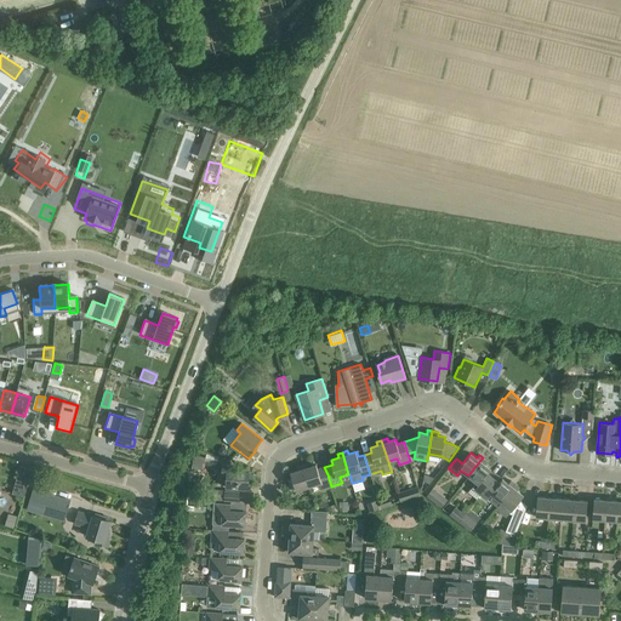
[(194,454),(191,466),(201,469),(204,456),(194,454)]
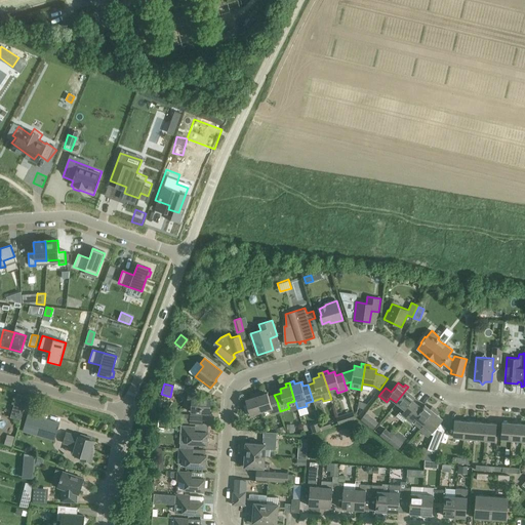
[(185,387),(175,384),(173,392),(183,394),(185,387)]
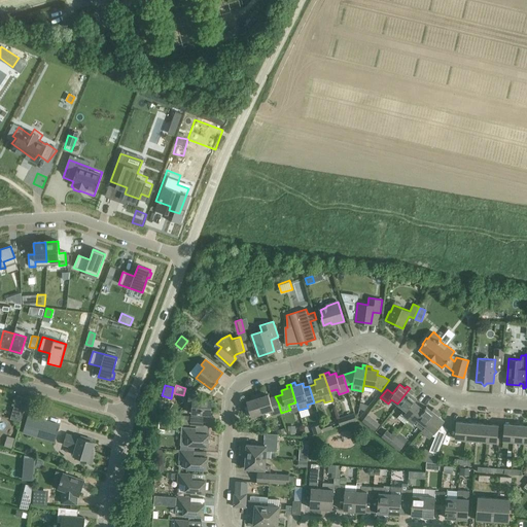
[(400,413),(409,420),(420,406),(415,401),(417,398),(412,394),(414,392),(410,388),(397,403),(403,409),(400,413)]
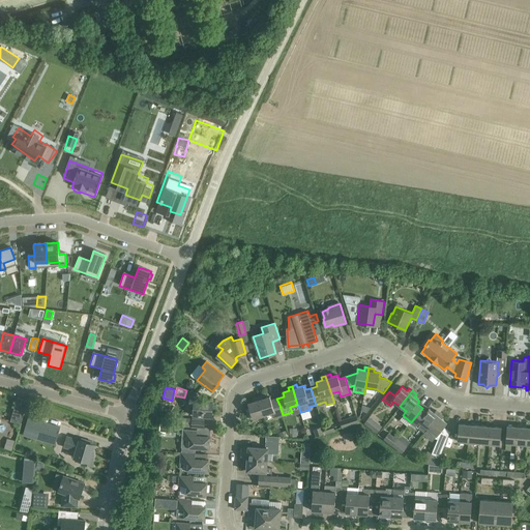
[(258,396),(264,415),(273,412),(274,418),(283,415),(280,405),(276,399),(271,400),(270,396),(264,399),(263,395),(258,396)]
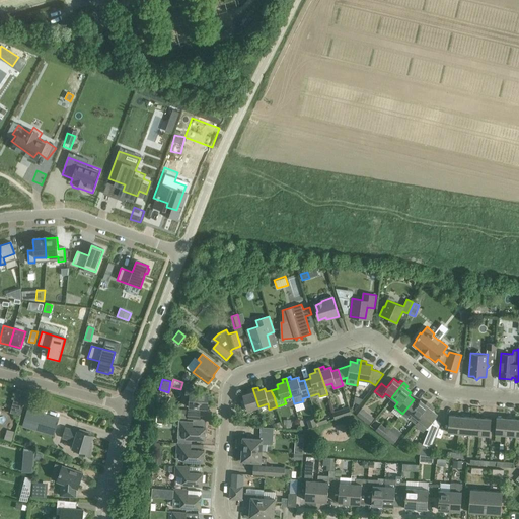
[(197,388),(187,388),(187,398),(190,398),(190,408),(208,409),(209,394),(197,393),(197,388)]
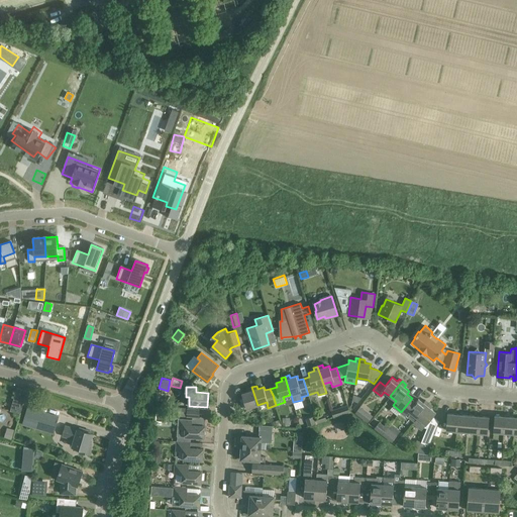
[(246,408),(257,405),(251,387),(247,389),(248,392),(242,394),(243,398),(239,399),(242,407),(245,406),(246,408)]
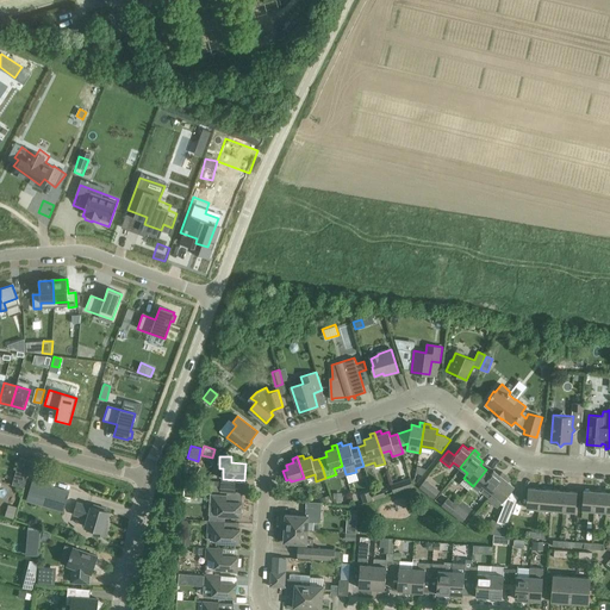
[(29,472),(31,461),(20,458),(17,468),(12,484),(24,487),(29,472)]
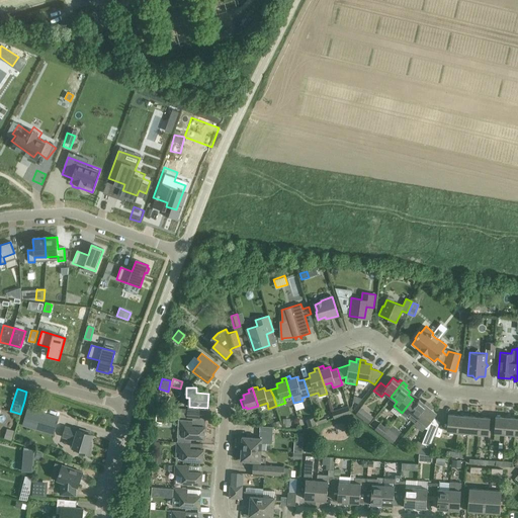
[(417,402),(413,399),(402,413),(415,423),(418,419),(417,418),(429,403),(426,401),(424,404),(419,400),(417,402)]
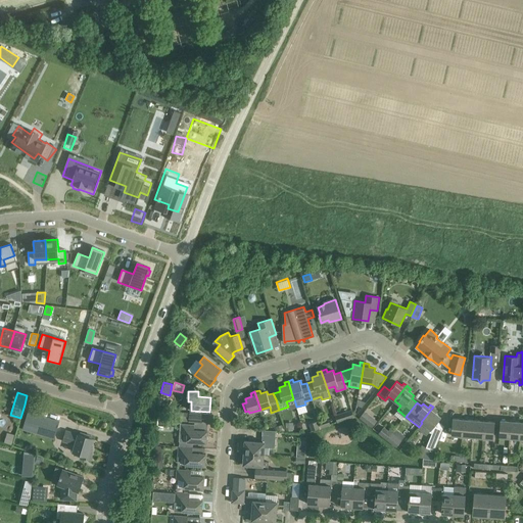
[(39,410),(29,407),(22,429),(54,438),(59,421),(38,415),(39,410)]
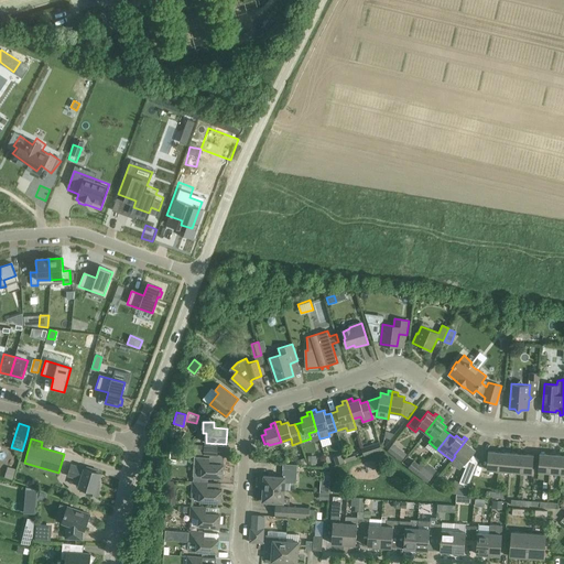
[(467,438),(454,455),(455,456),(452,461),(451,462),(459,469),(463,466),(465,467),(458,483),(464,484),(463,486),(458,486),(455,494),(463,495),(479,459),(473,454),(476,451),(470,445),(473,443),(467,438)]
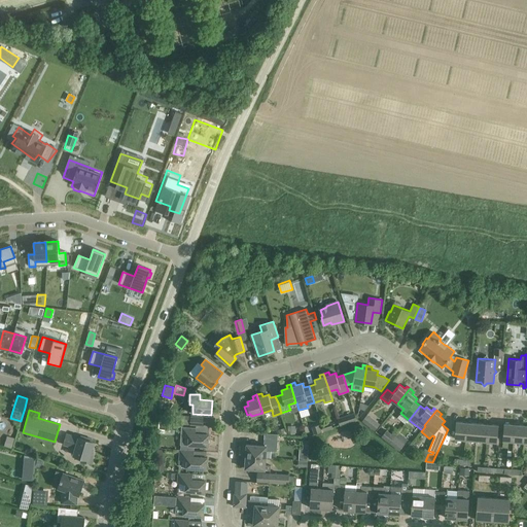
[(362,420),(367,425),(373,419),(366,415),(362,420)]
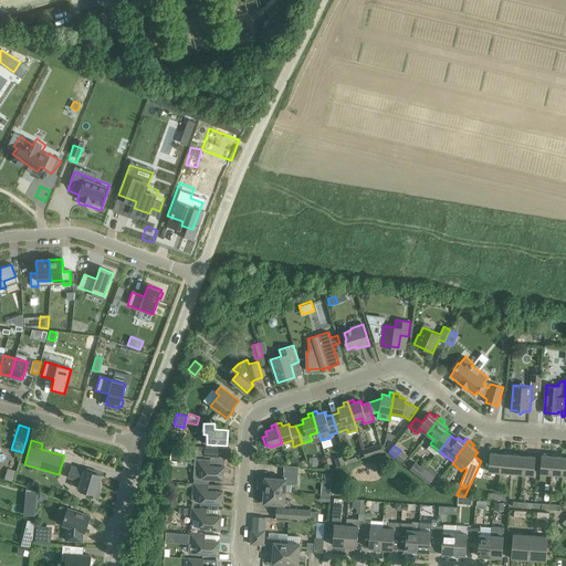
[(370,447),(363,449),(365,457),(373,454),(370,447)]
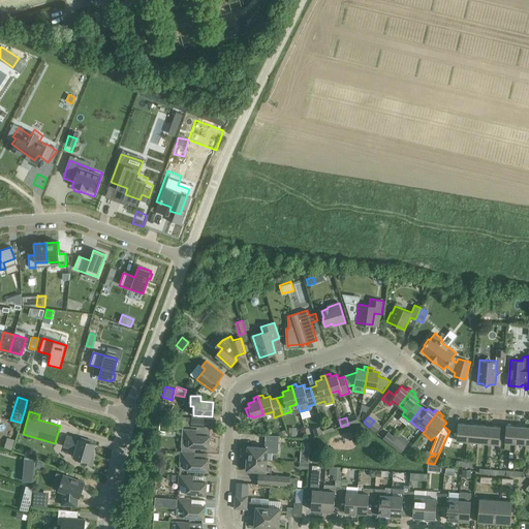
[(191,418),(191,422),(182,421),(181,425),(204,427),(204,419),(191,418)]
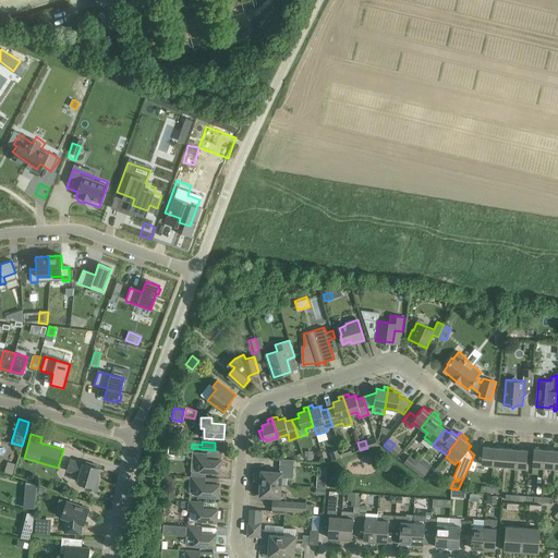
[(340,450),(342,457),(352,453),(350,447),(340,450)]
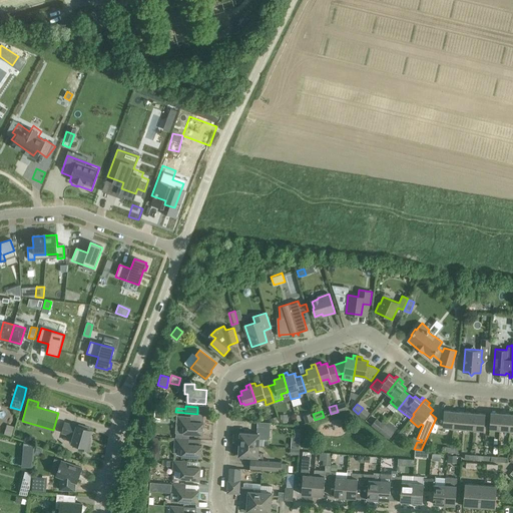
[(443,427),(453,428),(454,411),(444,411),(443,427)]
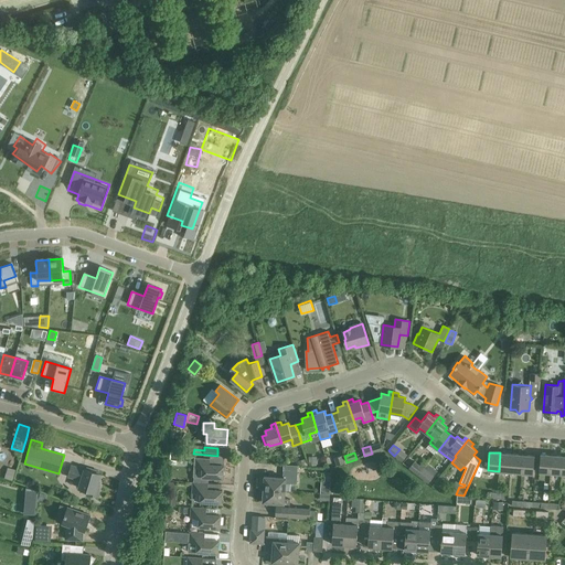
[(512,454),(500,452),(499,471),(510,472),(512,454)]
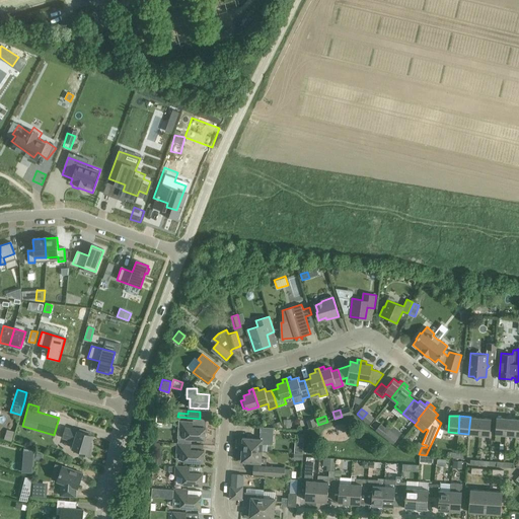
[(480,418),(470,417),(468,434),(479,435),(480,418)]
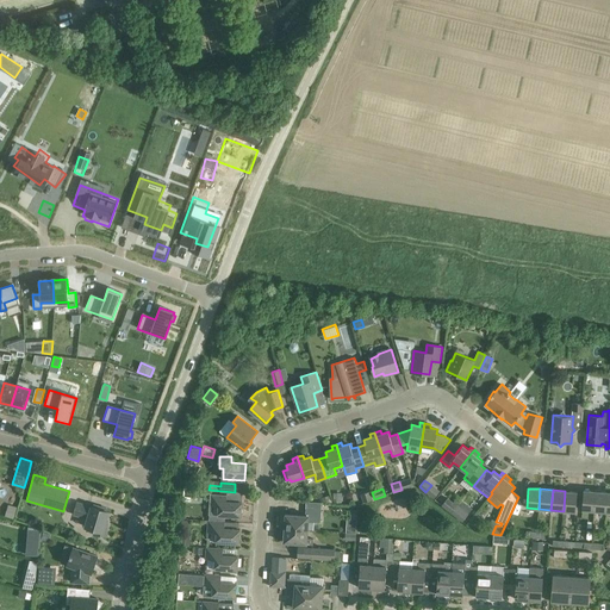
[(583,510),(595,511),(596,491),(584,490),(583,510)]
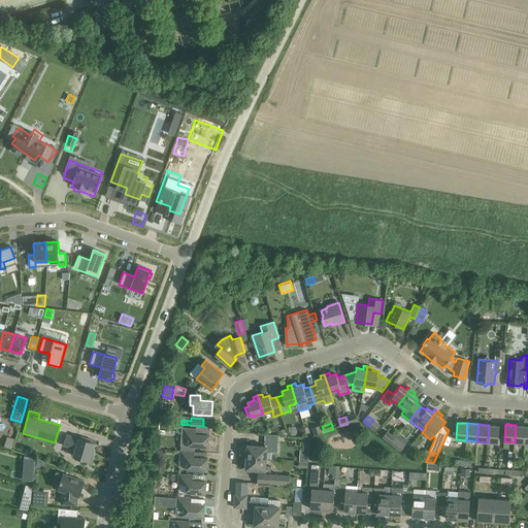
[(320,425),(314,427),(315,434),(322,432),(320,425)]
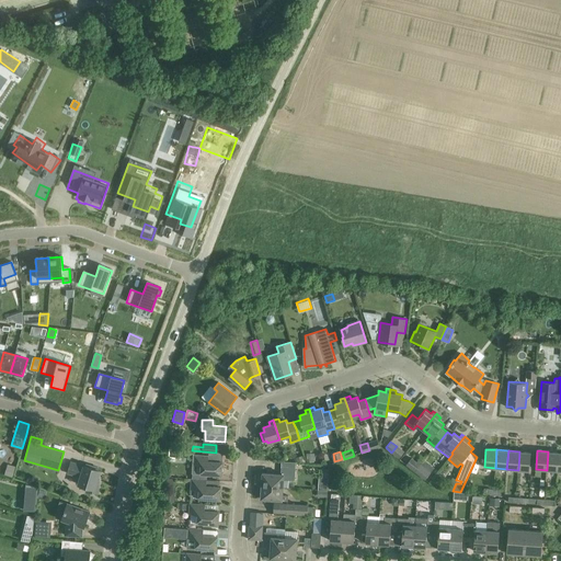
[(530,453),(519,451),(518,470),(529,470),(530,453)]
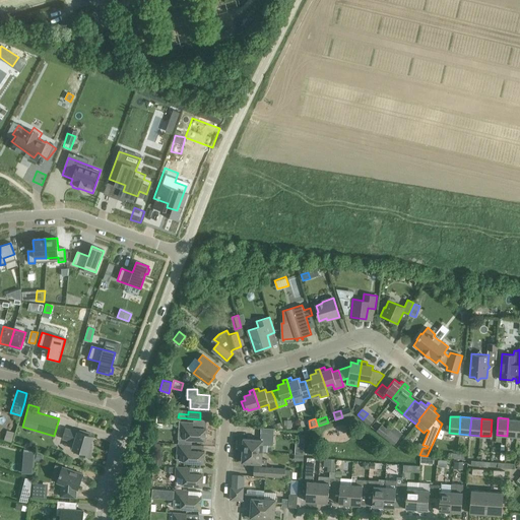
[(518,419),(508,418),(507,436),(517,436),(518,419)]
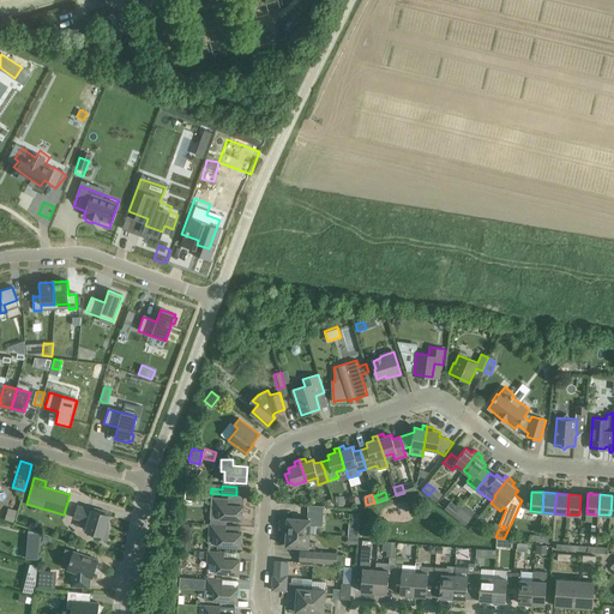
[(220,509),(218,518),(214,518),(212,524),(227,525),(227,519),(244,521),(244,505),(228,505),(228,498),(212,497),(211,509),(220,509)]
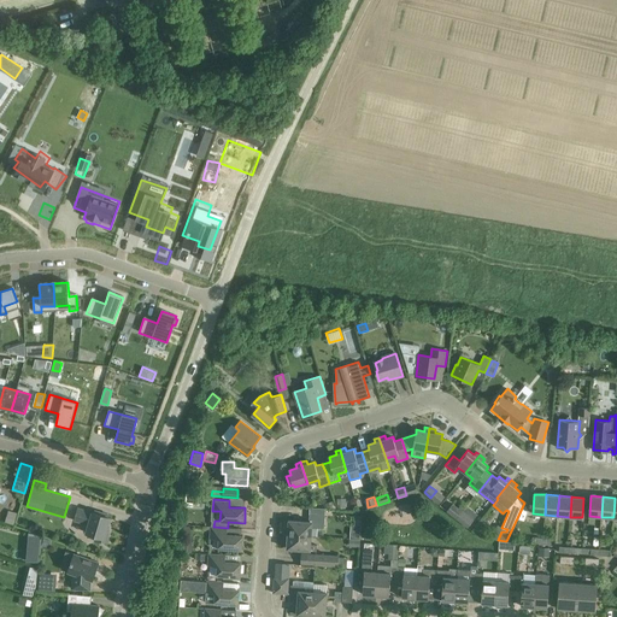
[(456,518),(463,510),(453,503),(446,511),(456,518)]
